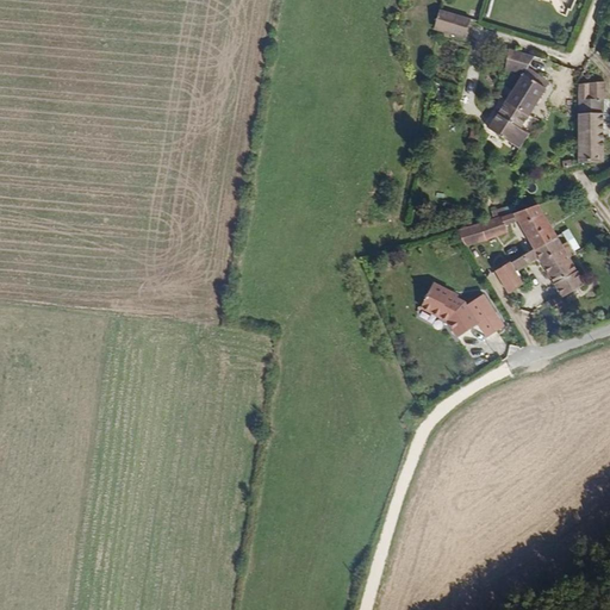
[(464,22),(433,12),(427,31),(459,41),(464,22)]
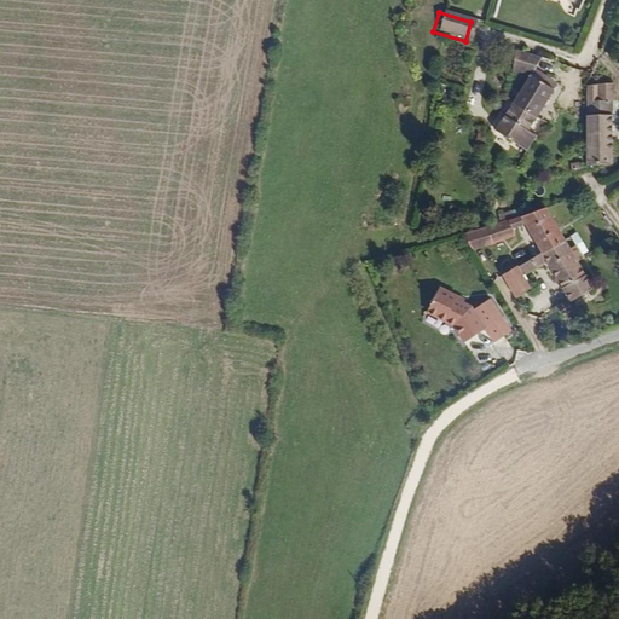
[(512,69),(534,76),(541,56),(518,50),(512,69)]
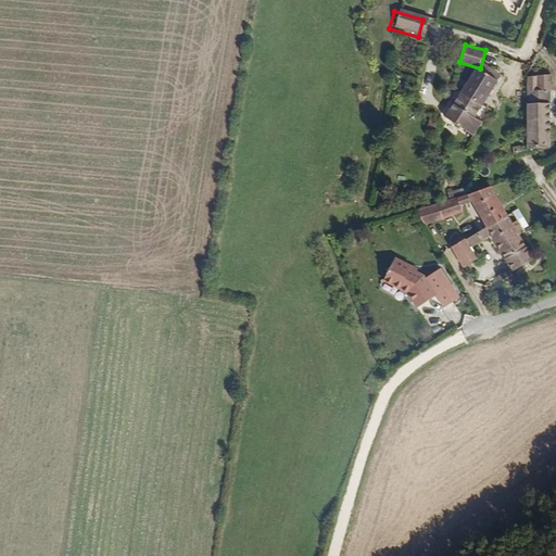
[(477,108),(493,80),(472,68),(438,125),(466,142),(483,112),(477,108)]
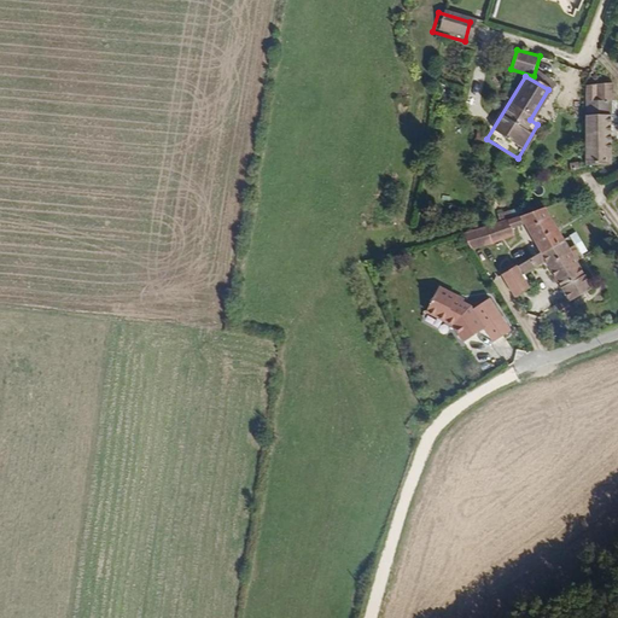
[(612,100),(612,82),(586,85),(586,100),(612,100)]
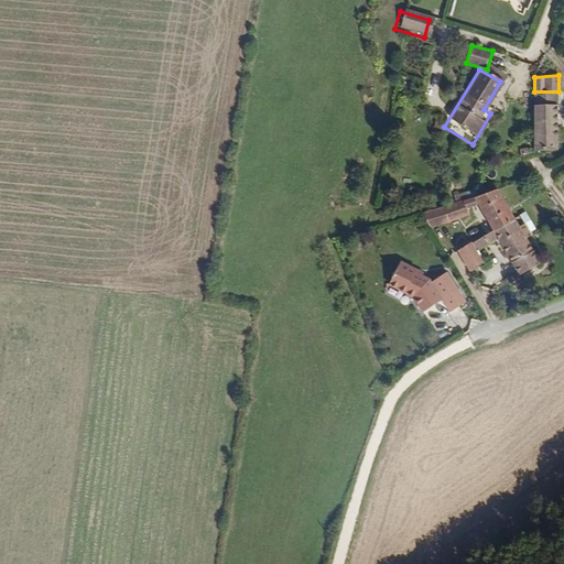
[(559,105),(559,91),(534,91),(534,105),(559,105)]
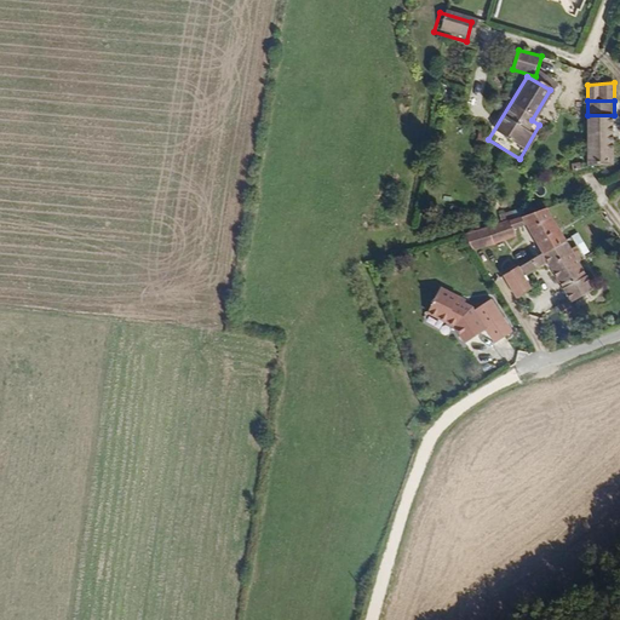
[(614,165),(614,115),(587,115),(587,166),(614,165)]
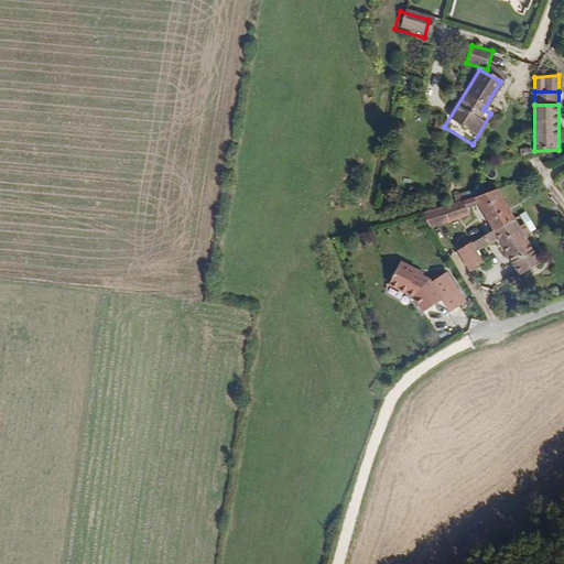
[(516,220),(505,201),(508,198),(505,192),(499,193),(497,190),(424,215),(433,228),(472,215),(469,209),(477,205),(494,232),(516,220)]
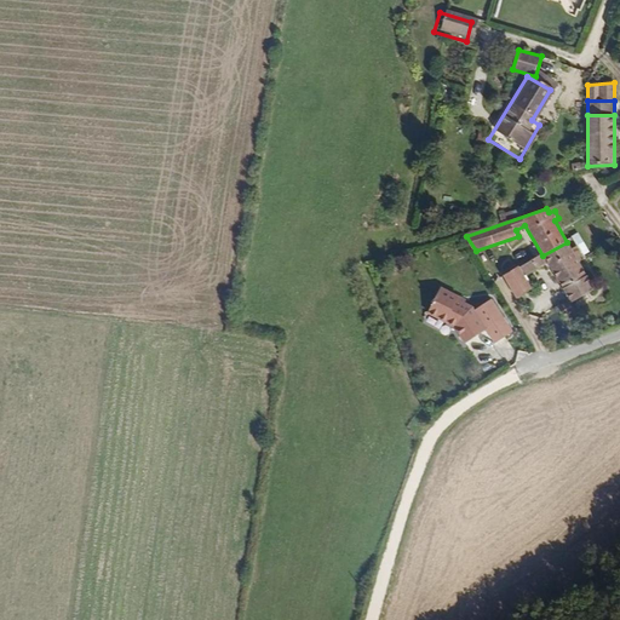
[(586,251),(577,236),(567,242),(579,264),(585,260),(581,254),(586,251)]
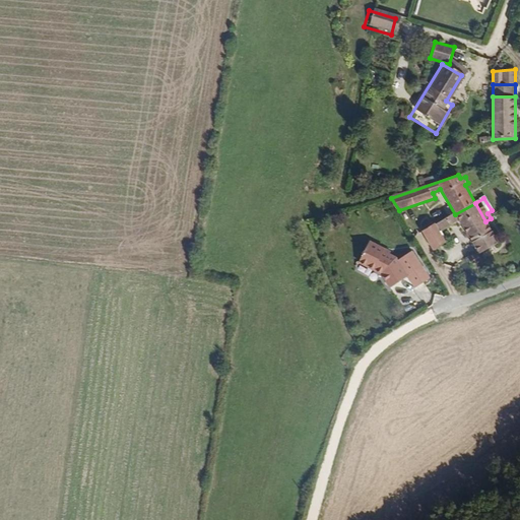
[(485,221),(475,203),(455,214),(424,233),(434,251),(445,244),(440,234),(459,221),(479,256),(499,245),(485,221)]
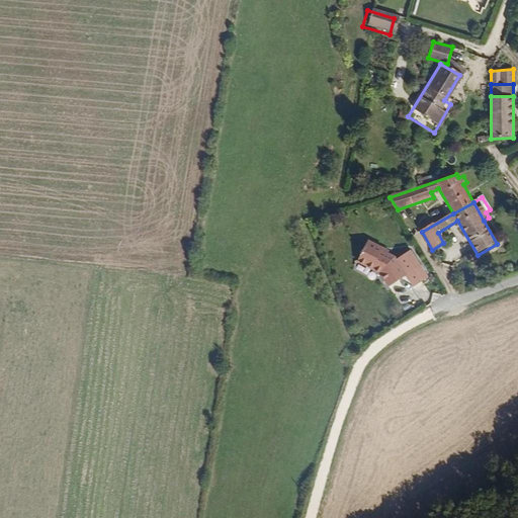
[(422,265),(411,249),(399,257),(384,250),(383,245),(369,238),(358,260),(380,272),(389,286),(406,275),(422,265)]
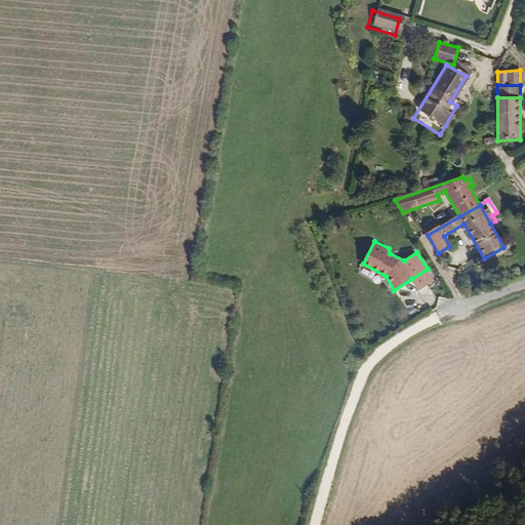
[(482,267),(476,257),(465,264),(471,274),(482,267)]
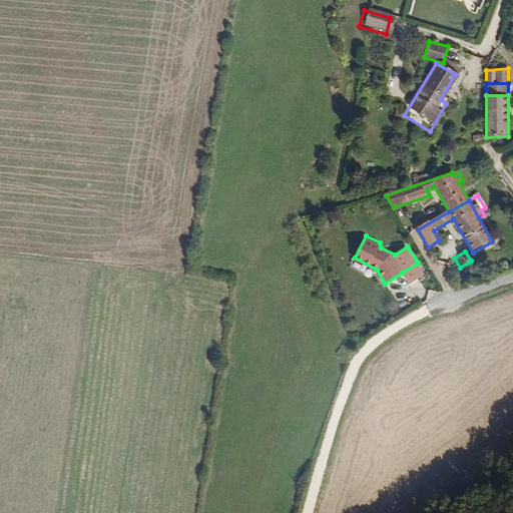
[(426,274),(418,263),(402,273),(409,285),(426,274)]
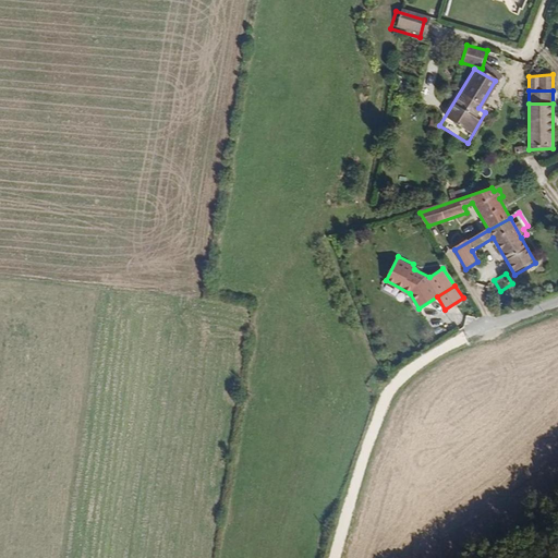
All buildings are outlined.
